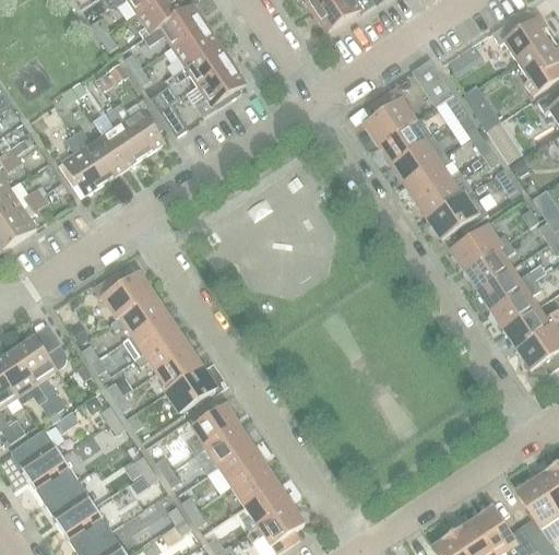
[(129,0),(138,13),(155,0),(113,0),(117,7),(127,0),(129,0)]
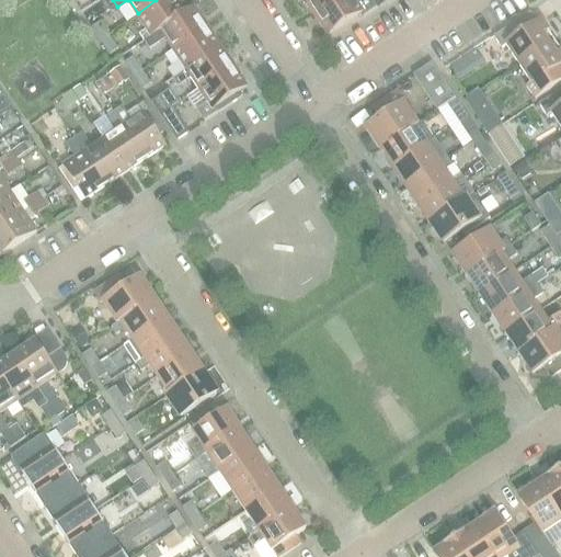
[(139,31),(145,37),(160,27),(160,26),(185,10),(185,9),(180,0),(156,0),(138,13),(146,26),(139,31)]
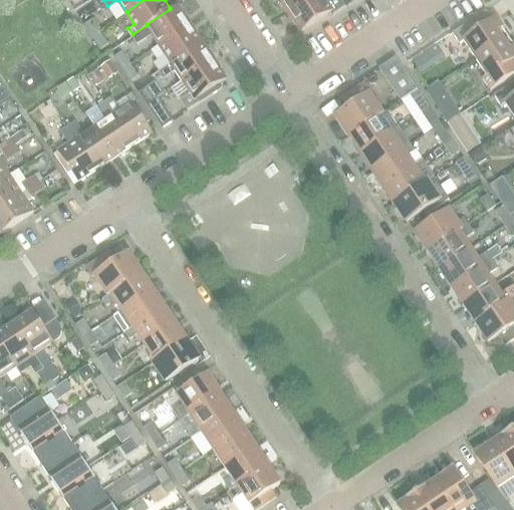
[(289,9),(289,10),(303,0),(282,0),(283,2),(287,2),(291,8),(289,9)]
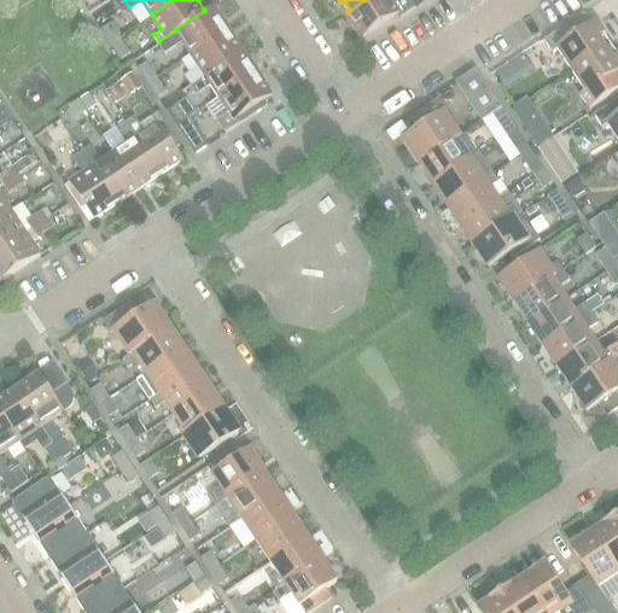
[(365,0),(348,12),(351,10),(355,17),(354,23),(362,34),(398,10),(401,13),(415,4),(413,0),(394,0),(365,0)]
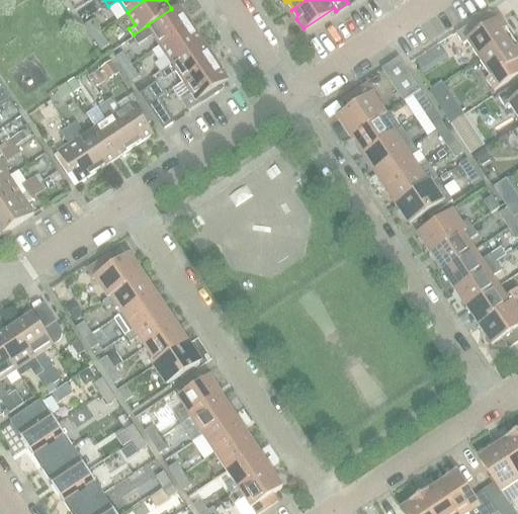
[(153,32),(160,43),(188,23),(185,18),(186,13),(179,3),(171,8),(171,9),(148,24),(148,25),(134,34),(139,43),(153,32)]
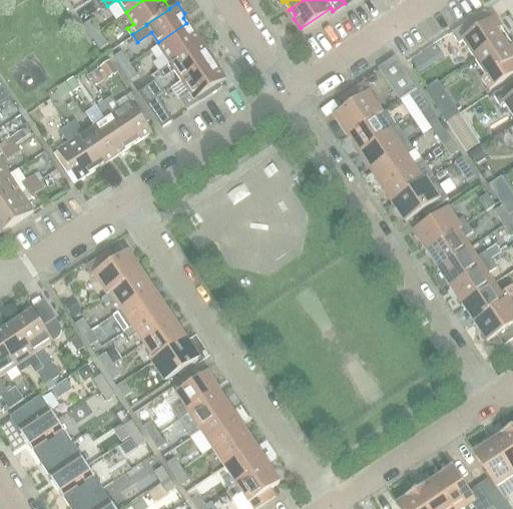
[(463,38),(475,56),(507,34),(501,25),(502,24),(496,15),(492,18),(485,8),(452,30),(459,41),(463,38)]
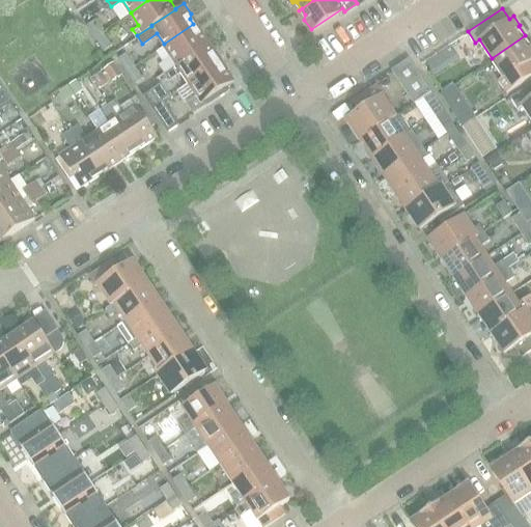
[(87,23),(96,35),(103,31),(94,18),(87,23)]
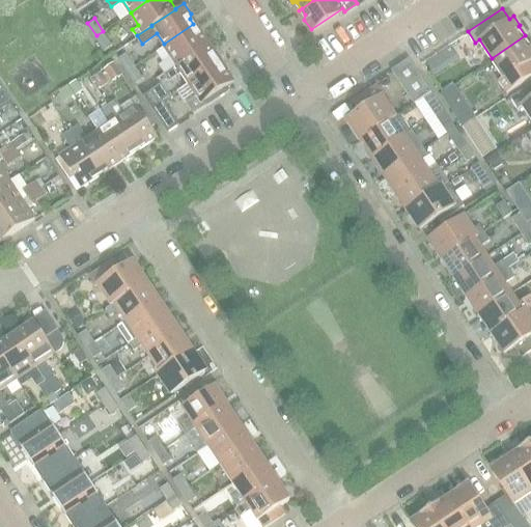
[(159,63),(164,71),(208,42),(202,31),(198,30),(194,25),(196,23),(193,24),(164,44),(172,56),(168,59),(167,57),(159,63)]
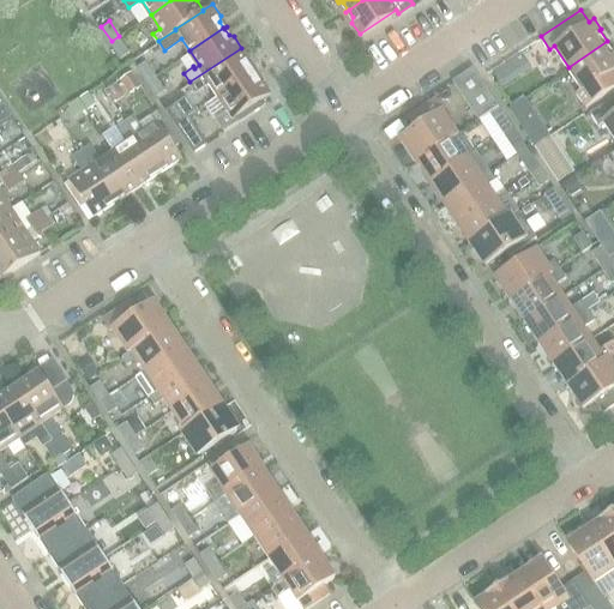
[(119,36),(112,41),(121,55),(128,50),(119,36)]
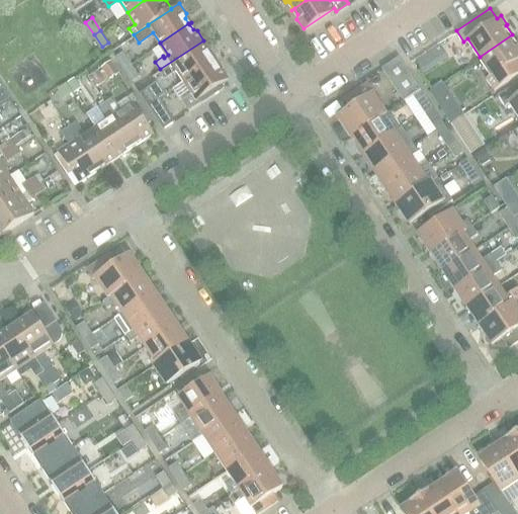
[(517,44),(512,34),(480,57),(492,75),(487,77),(494,88),(517,72),(517,44)]
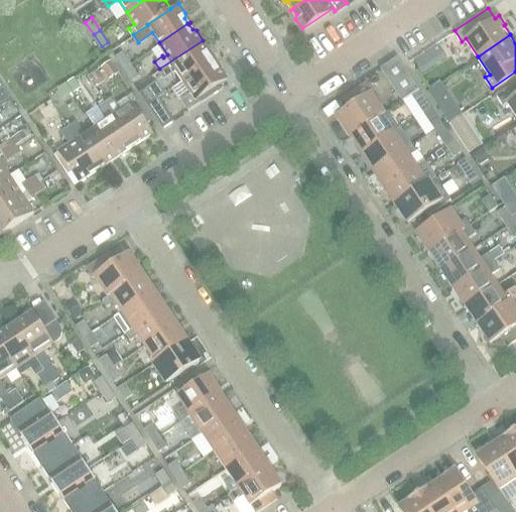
[(203,40),(159,69),(164,77),(176,69),(183,80),(212,59),(209,54),(210,49),(203,40)]
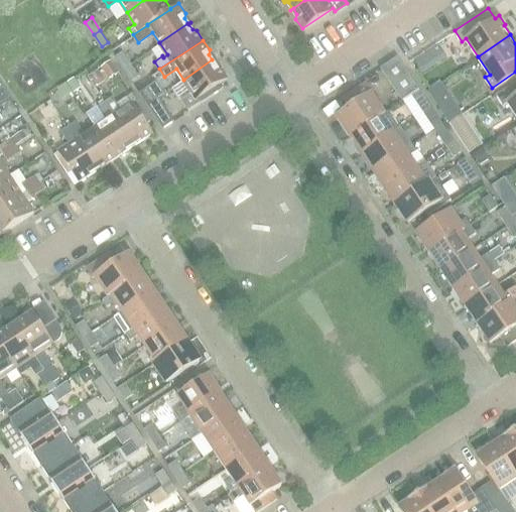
[(115,54),(124,68),(131,62),(122,49),(115,54)]
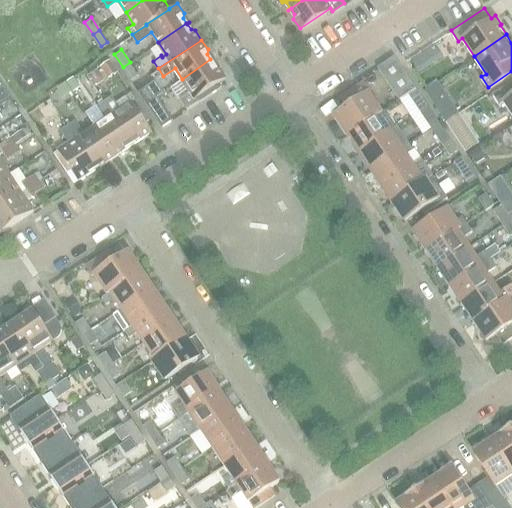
[(377,65),(399,98),(416,86),(395,54),(377,65)]
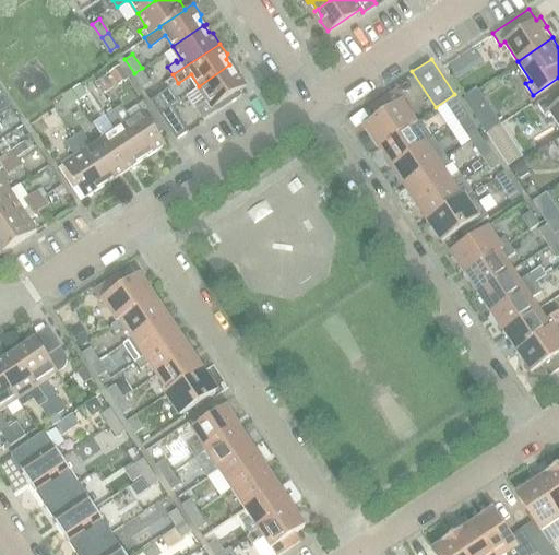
[(119,63),(109,70),(117,83),(128,75),(119,63)]
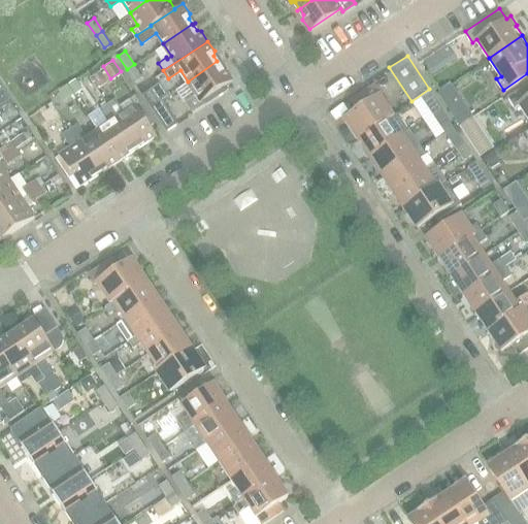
[(188,82),(177,88),(185,100),(193,111),(206,102),(206,103),(227,89),(224,85),(233,78),(226,68),(221,67),(218,62),(220,60),(219,60),(217,61),(188,82)]
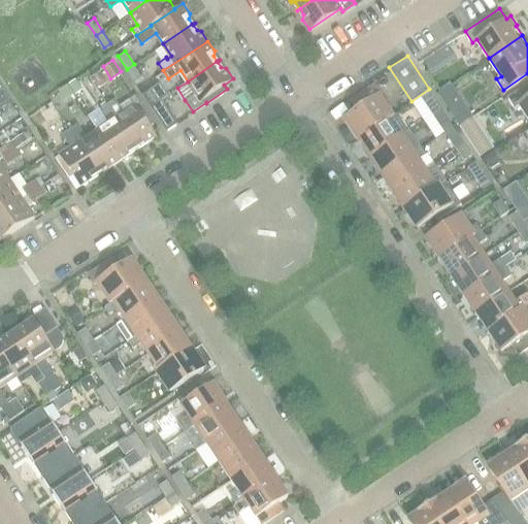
[(134,64),(127,69),(135,80),(142,76),(134,64)]
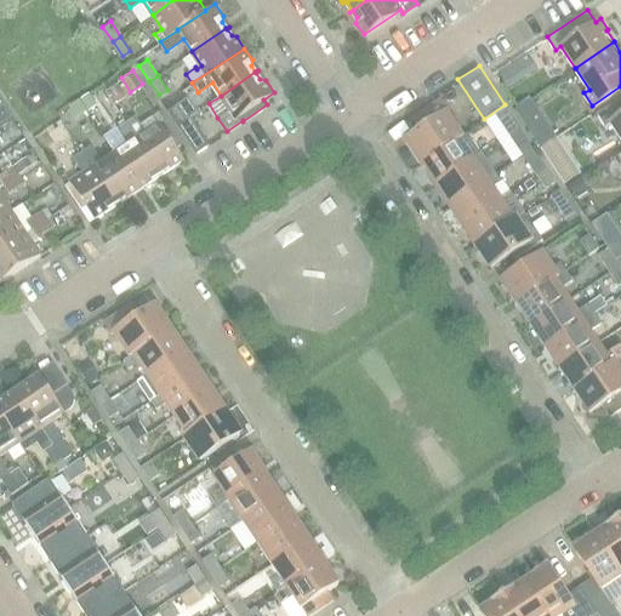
[(87,91),(79,97),(85,107),(86,108),(96,102),(87,91)]
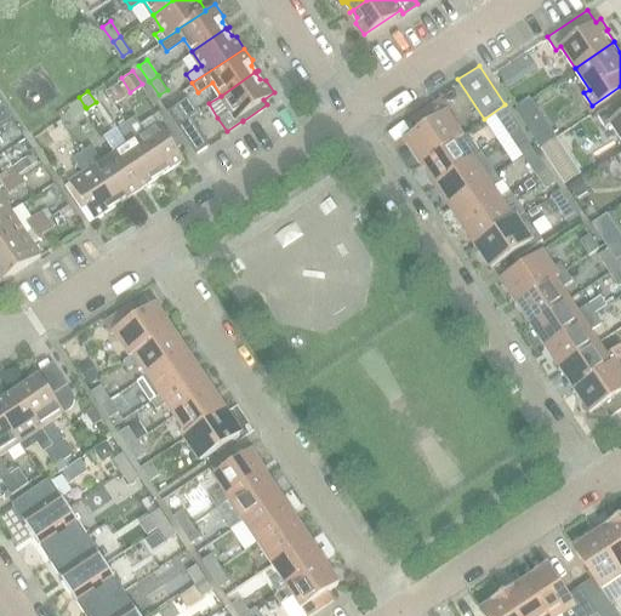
[(610,121),(620,137),(620,95),(597,112),(605,125),(610,121)]
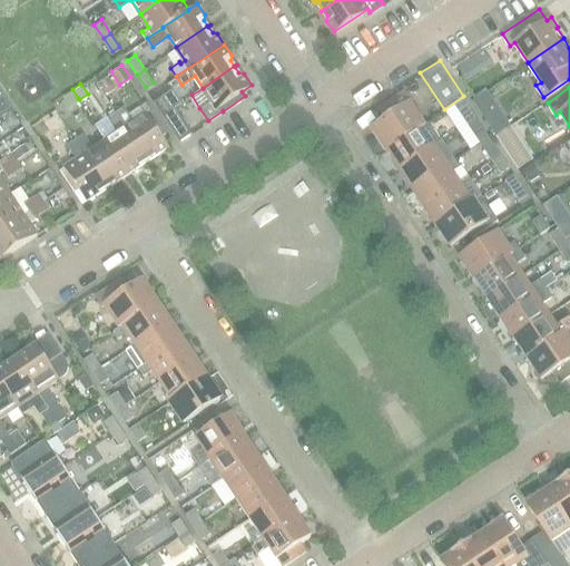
[(72,89),(62,96),(68,104),(78,98),(72,89)]
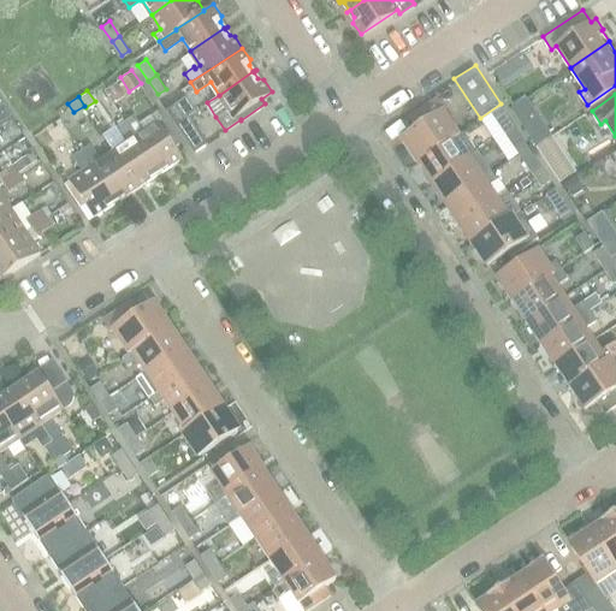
[(403,136),(419,159),(457,132),(442,111),(446,110),(437,96),(409,116),(418,128),(403,136)]
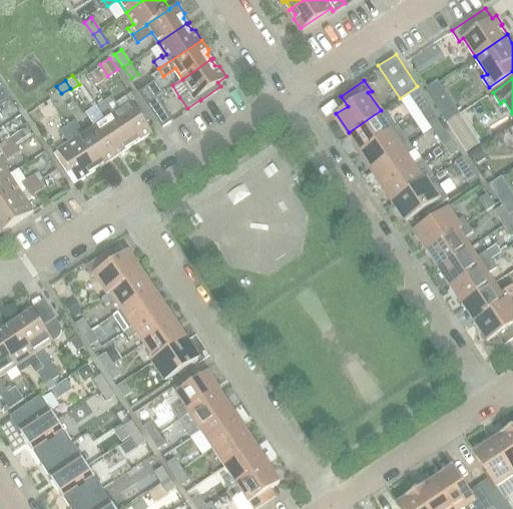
[(0,100),(8,95),(2,84),(0,85),(0,100)]
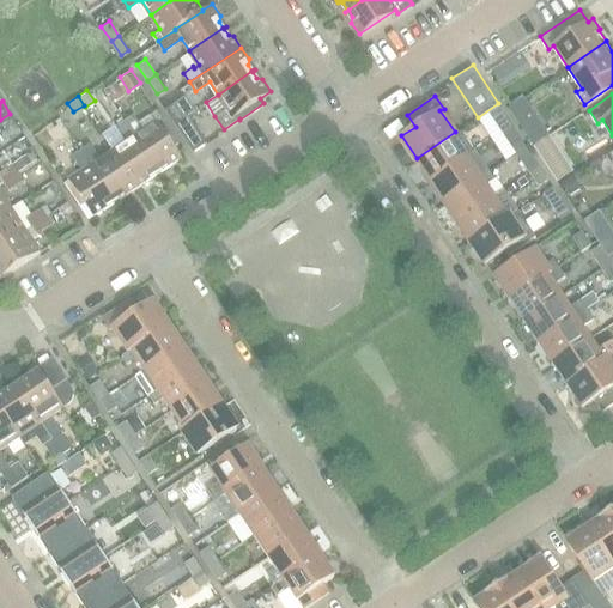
[(165,108),(176,122),(184,117),(184,116),(174,102),(165,108)]
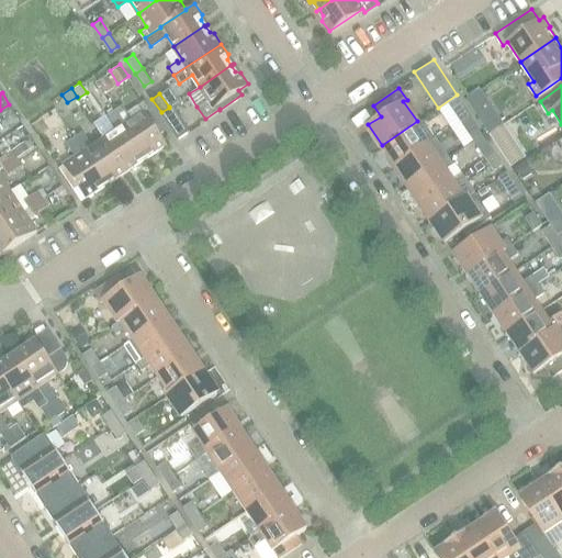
[(452,108),(460,119),(469,113),(461,101),(452,108)]
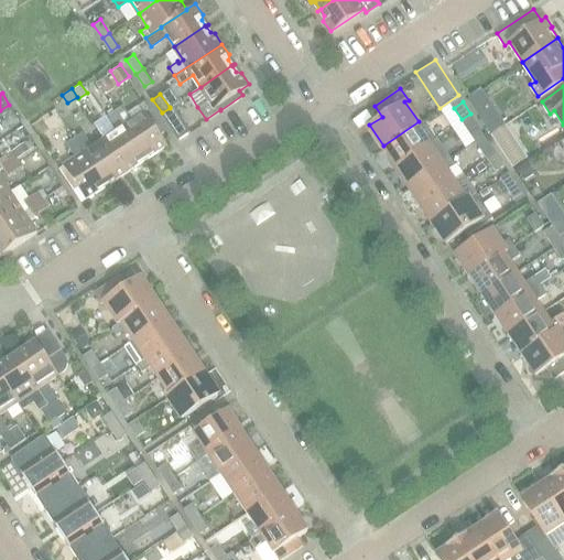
[(122,104),(115,109),(147,158),(166,143),(160,133),(164,130),(151,109),(147,112),(144,109),(142,110),(138,104),(128,111),(122,104)]
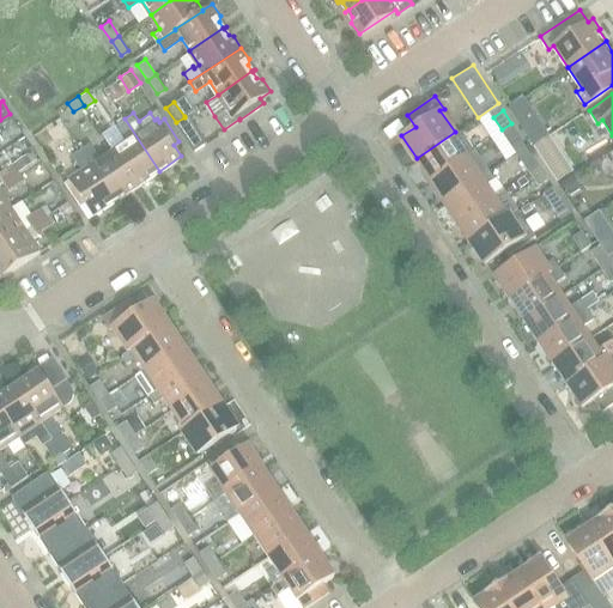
[(184,117),(176,122),(194,150),(207,141),(189,114),(188,113),(184,116),(184,117)]
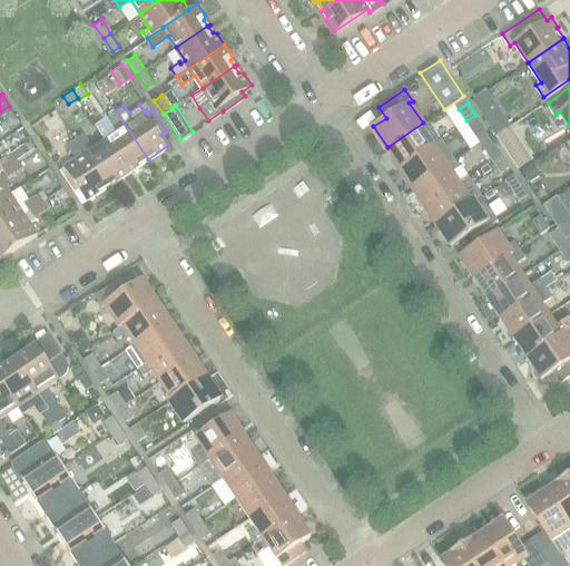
[(498,107),(484,116),(495,133),(509,124),(498,107)]
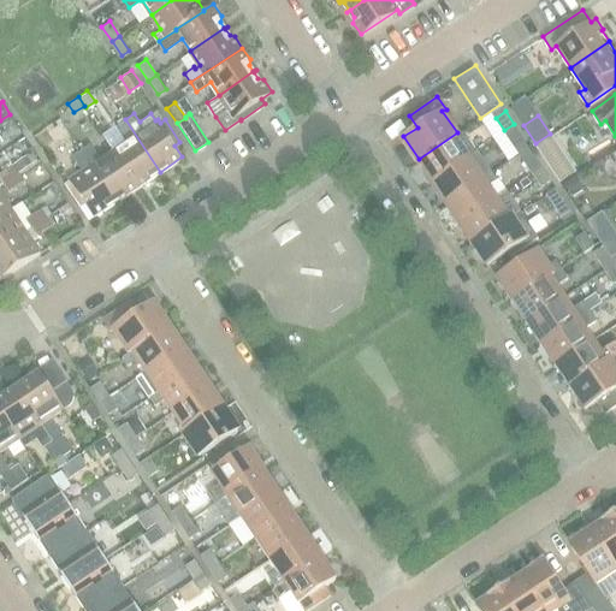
[(46,126),(55,141),(70,131),(60,117),(46,126)]
